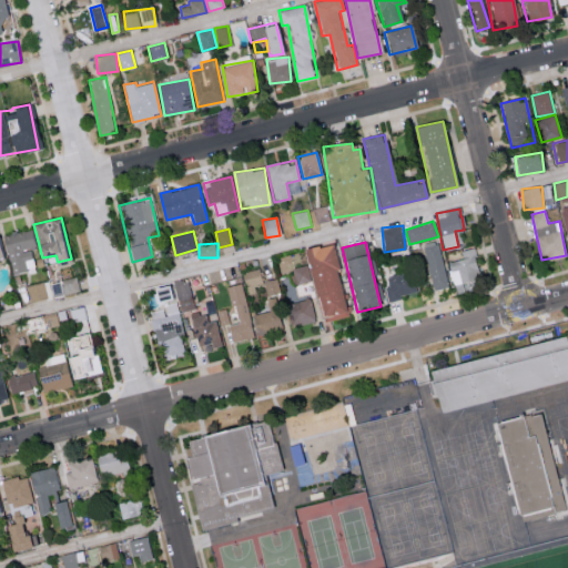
[(313,281),(321,321),(346,315),(332,244),(303,249),(306,266),(293,269),(295,284),(313,281)]
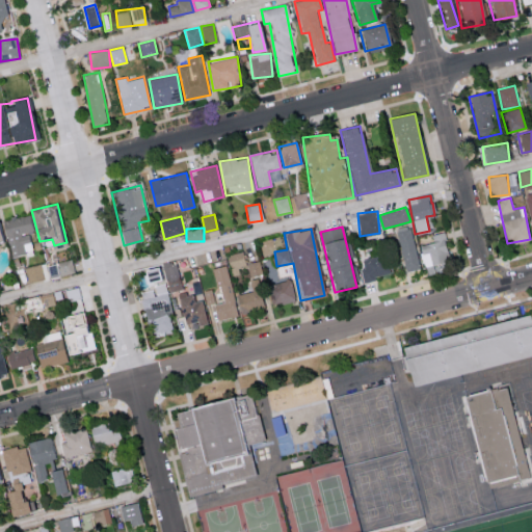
[(419,269),(414,229),(394,231),(398,262),(404,262),(405,270),(419,269)]
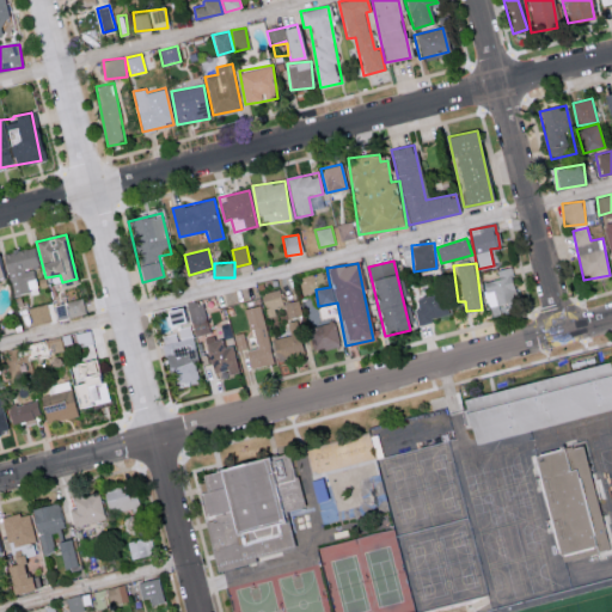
[(497,269),(500,279),(483,282),(488,306),(516,300),(510,267),(497,269)]
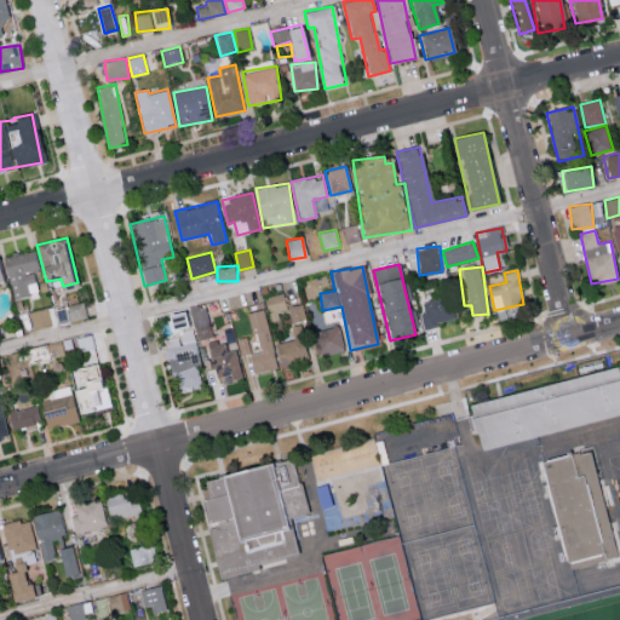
[(309,296),(333,291),(331,275),(305,279),(309,296)]
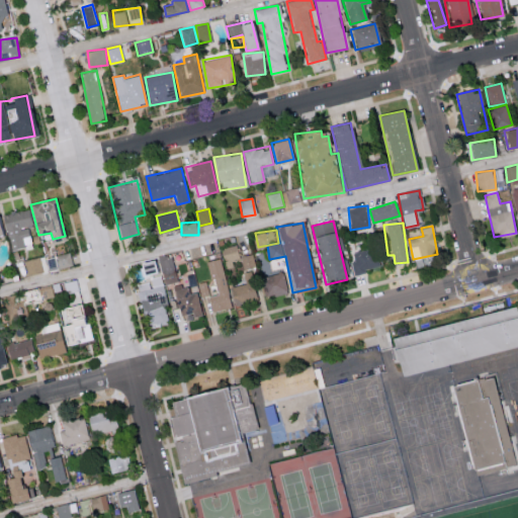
[(239,259),(236,245),(221,248),(225,268),(233,267),(232,260),(239,259)]
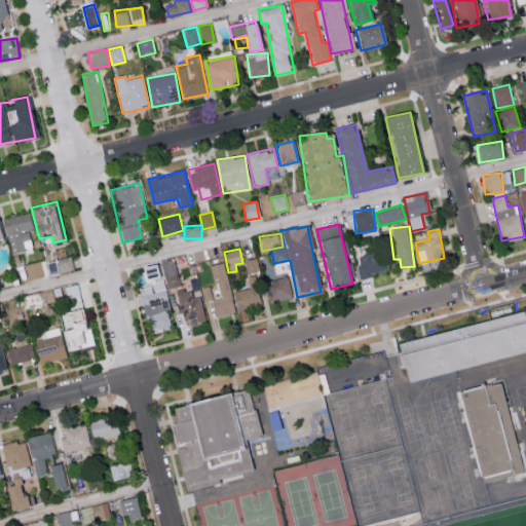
[(386,272),(384,252),(359,255),(361,267),(358,267),(359,276),(386,272)]
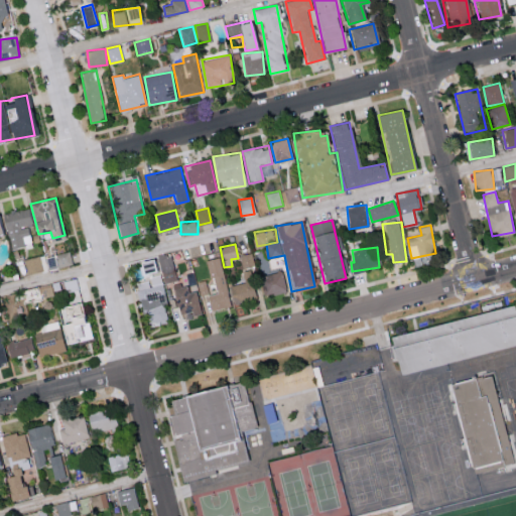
[(55,254),(58,268),(73,265),(70,251),(55,254)]
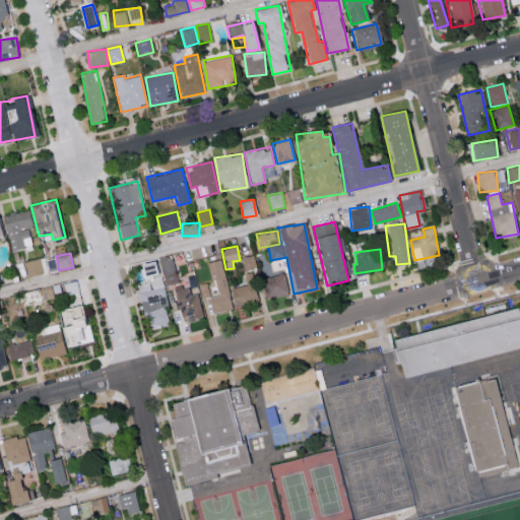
[(257,268),(253,254),(241,258),(245,271),(257,268)]
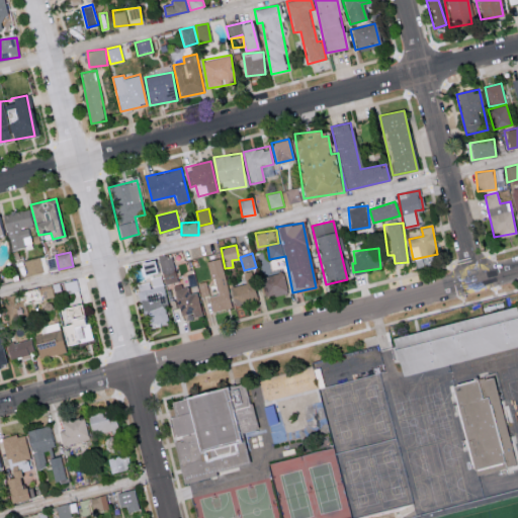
[(45,271),(40,256),(24,260),(27,275),(45,271)]
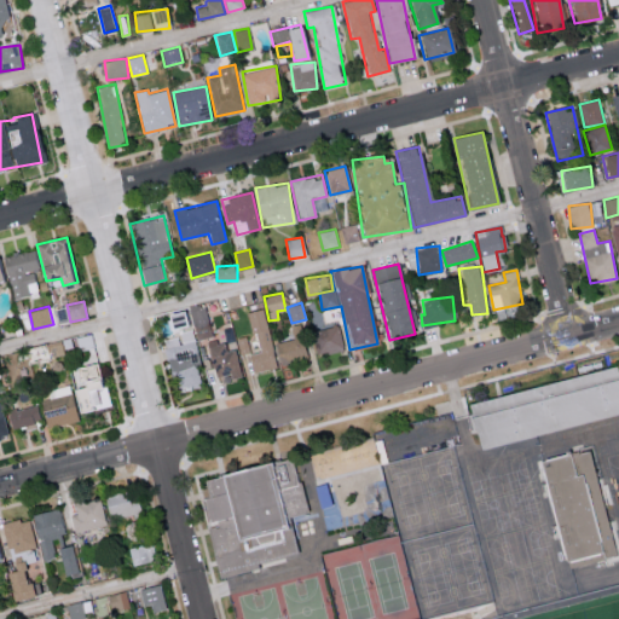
[(325,322),(340,318),(337,307),(322,311),(325,322)]
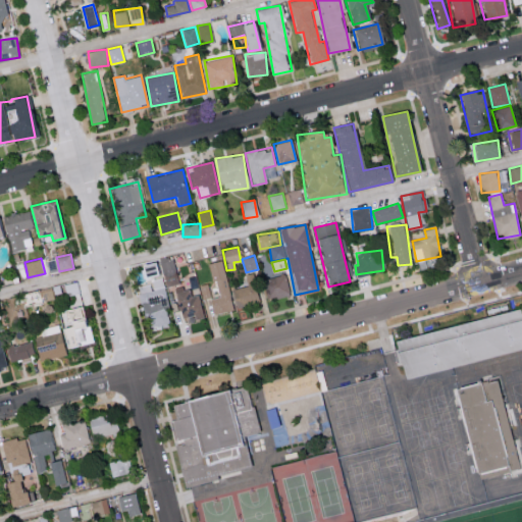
[(160,262),(164,286),(177,284),(173,260),(160,262)]
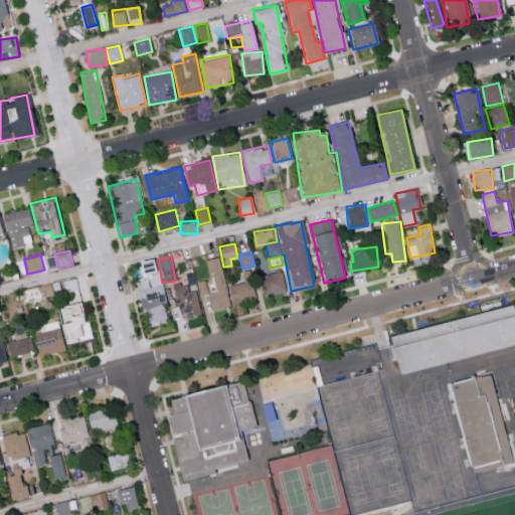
[(210,311),(229,307),(219,256),(208,260),(214,293),(207,295),(210,311)]
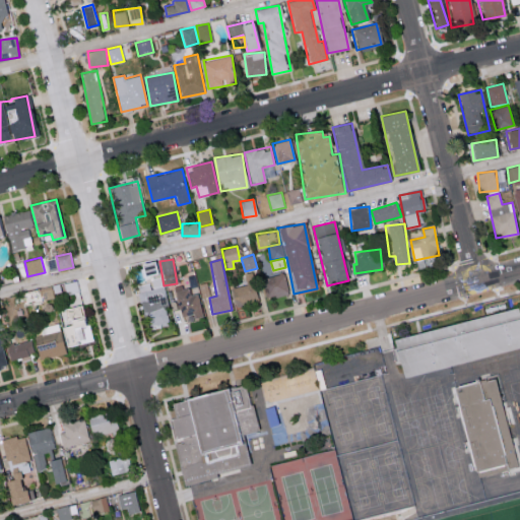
[(167,305),(156,261),(135,266),(148,328),(169,324),(165,306),(167,305)]
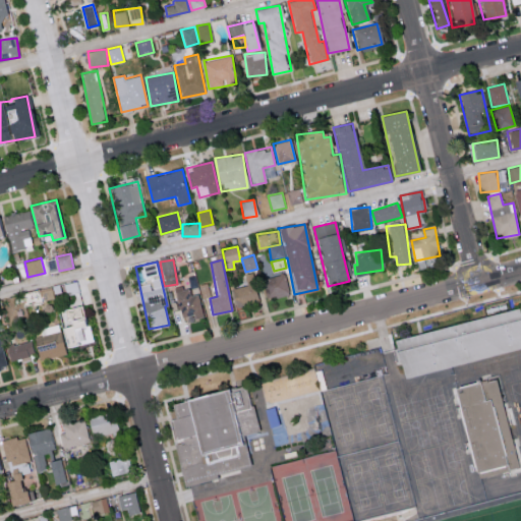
[(262,279),(266,299),(289,293),(284,274),(262,279)]
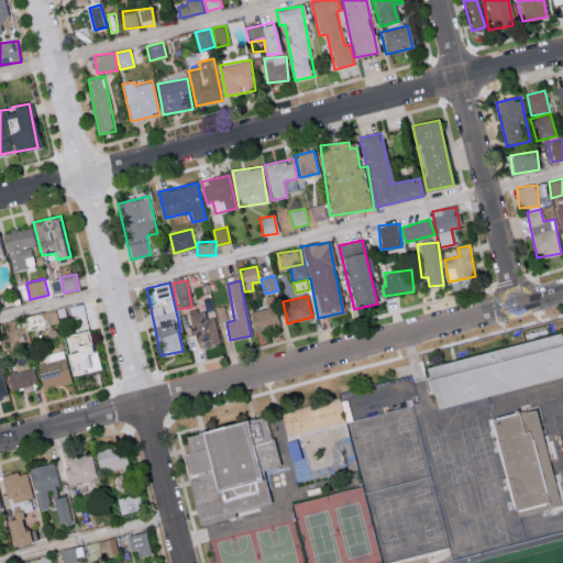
[(254,331),(278,324),(273,307),(250,312),(254,331)]
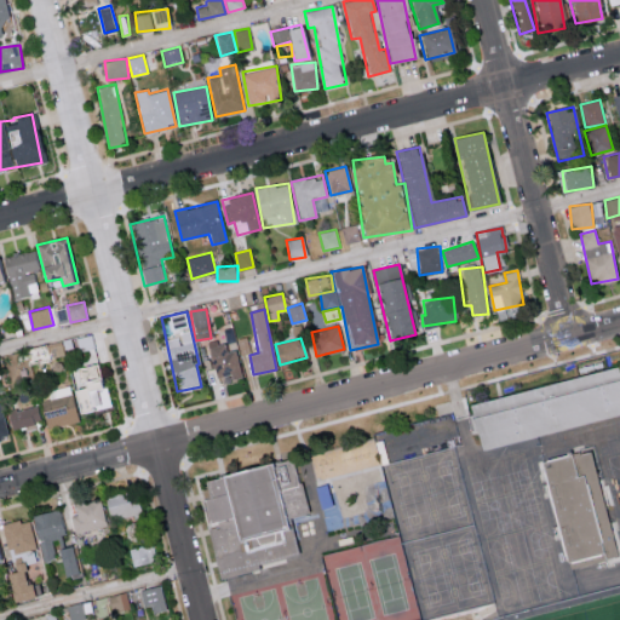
[(227,350),(225,340),(208,343),(213,382),(241,378),(237,349),(227,350)]
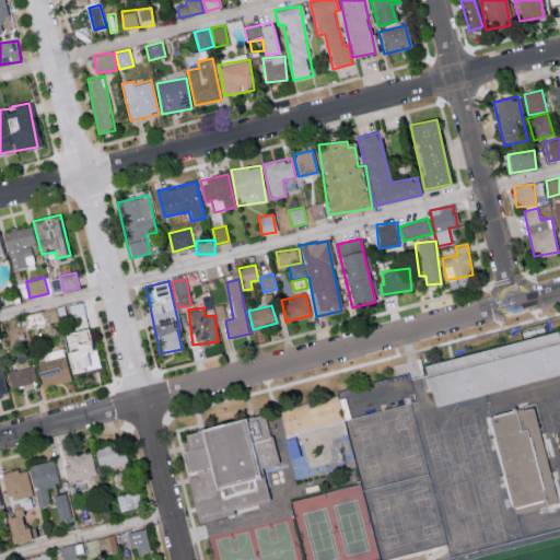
[(57,325),(57,310),(25,312),(25,327),(57,325)]
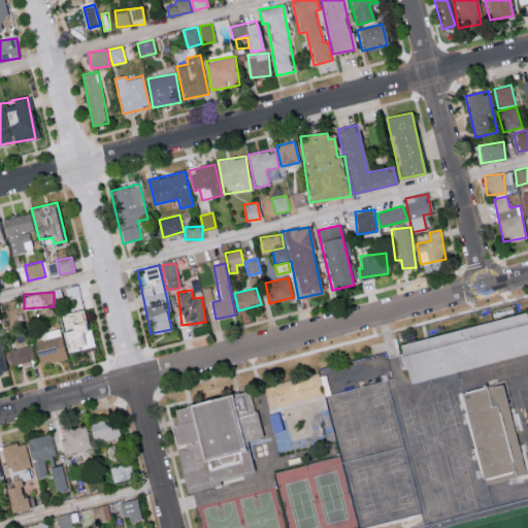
[(91,329),(86,330),(81,309),(64,312),(67,332),(64,332),(67,352),(94,347),(91,329)]
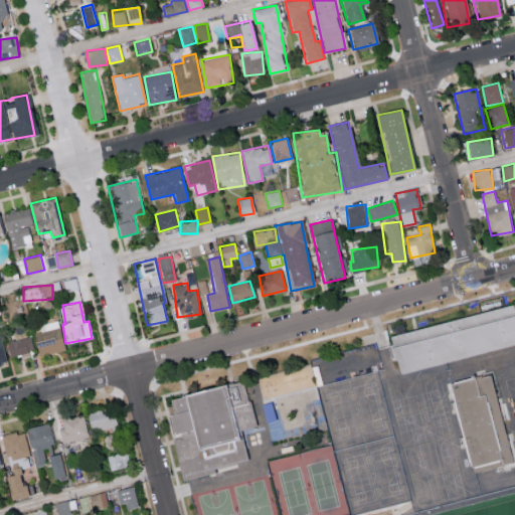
[(437,377),(402,386),(391,345),(436,334),(497,318),(514,312),(514,356),(497,361),(437,377)]
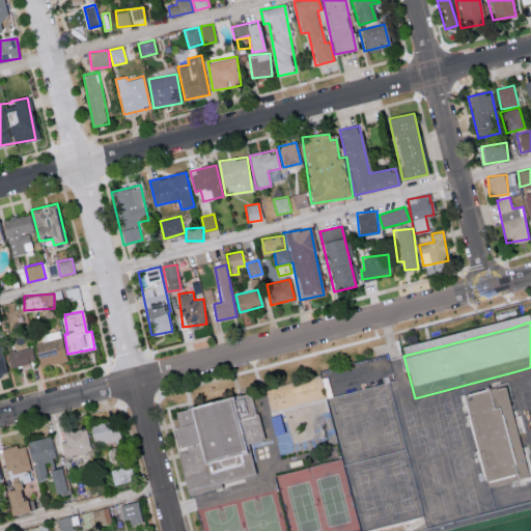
[(45,334),(47,340),(34,344),(39,367),(66,361),(59,330),(45,334)]
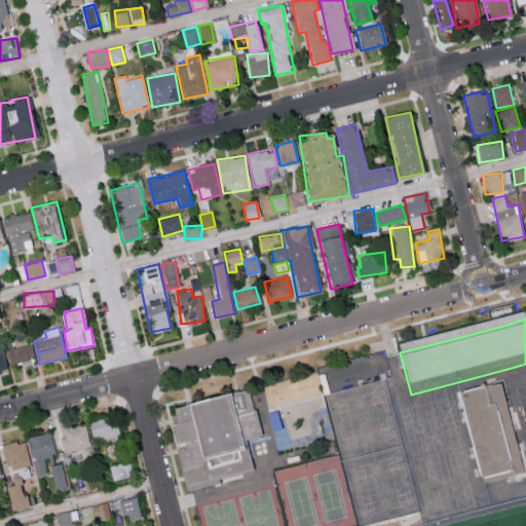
[(35,359),(32,344),(6,349),(9,364),(35,359)]
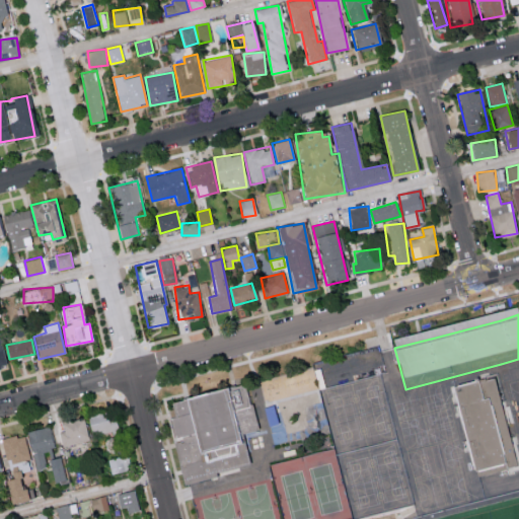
[(289,372),(289,390),(316,390),(316,373),(289,372)]
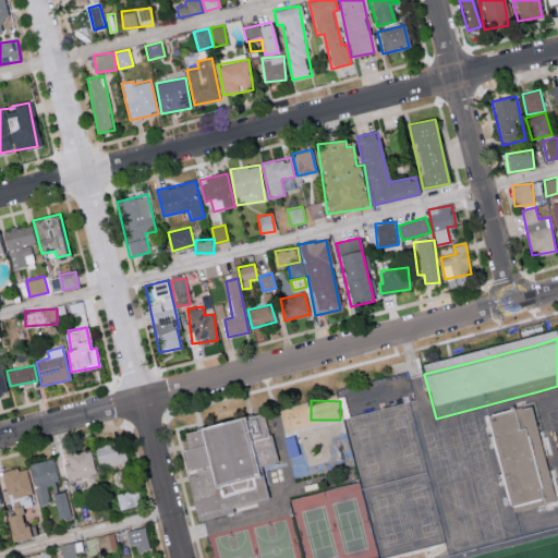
[(184,432),(187,447),(179,449),(197,520),(232,511),(230,507),(268,495),(261,464),(279,460),(265,410),(244,416),(243,413),(196,426),(197,428),(184,432)]
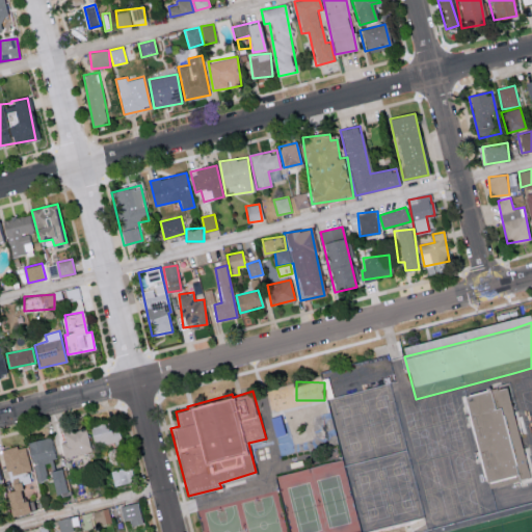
[(531,488),(514,491),(490,497),(488,489),(486,482),(468,419),(463,405),(507,397),(513,419),(514,422),(531,482),(531,485),(531,488)]
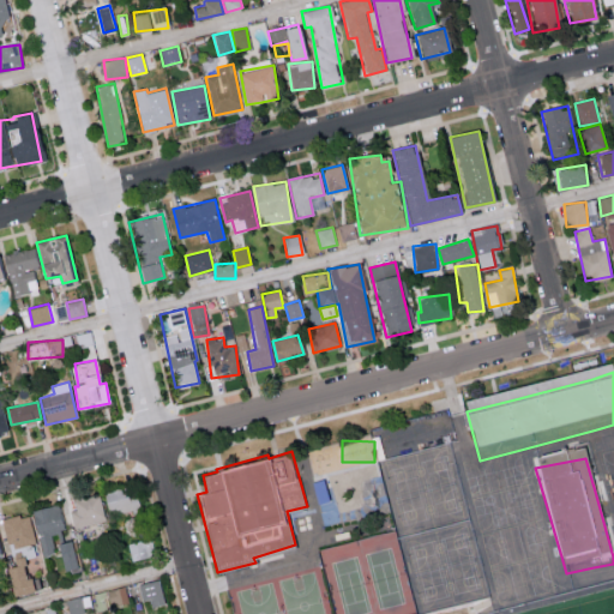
[(375,504),(371,486),(380,483),(379,475),(332,487),(339,513),(375,504)]
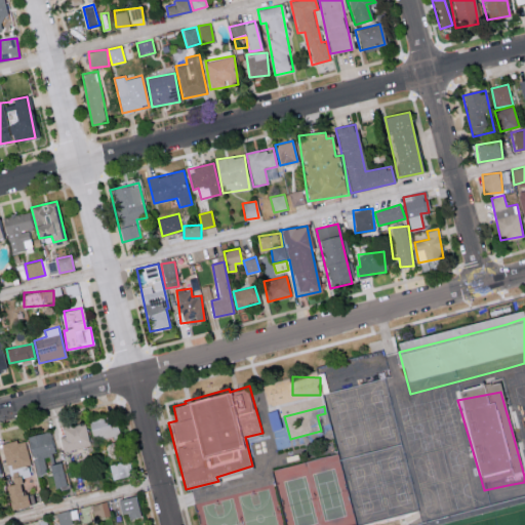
[(91,438),(119,434),(117,421),(111,422),(109,415),(88,418),(91,438)]
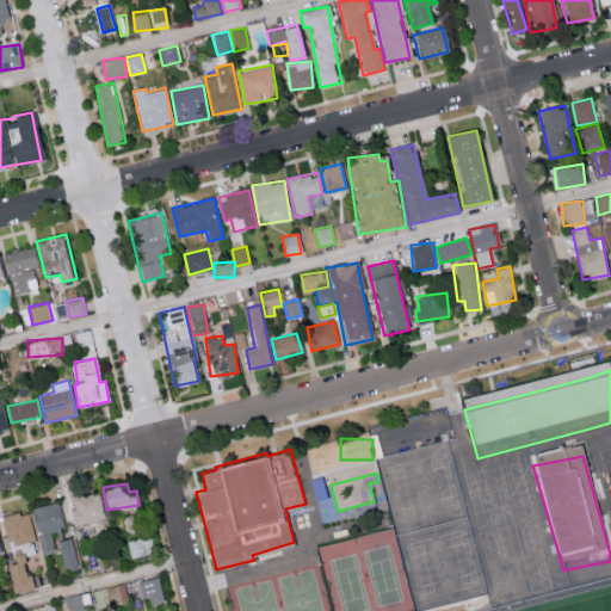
[(69,507),(75,525),(105,517),(98,491),(73,498),(75,506),(69,507)]
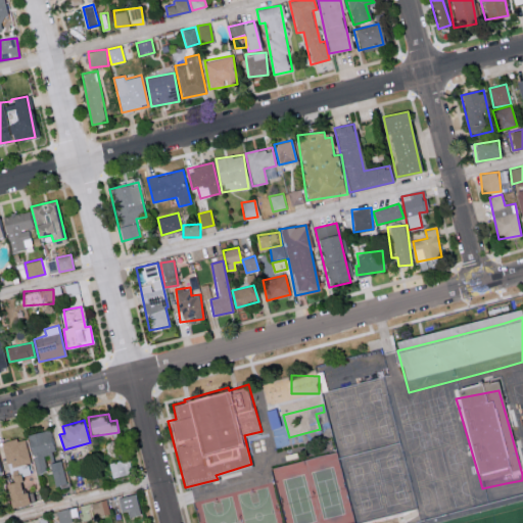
[(57,450),(51,427),(27,434),(37,473),(47,470),(43,455),(57,450)]
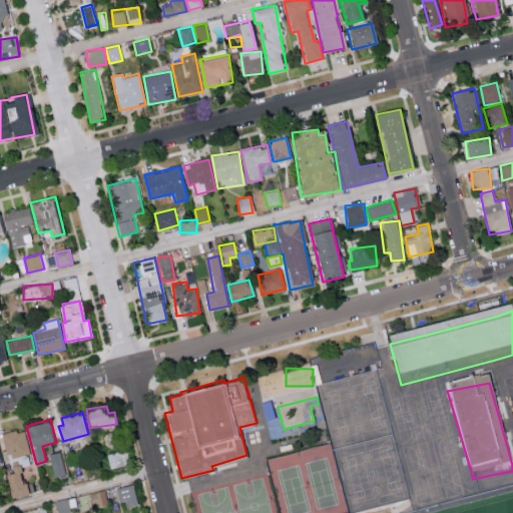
[(9,497),(25,494),(20,466),(31,464),(24,429),(3,433),(11,472),(5,473),(9,497)]
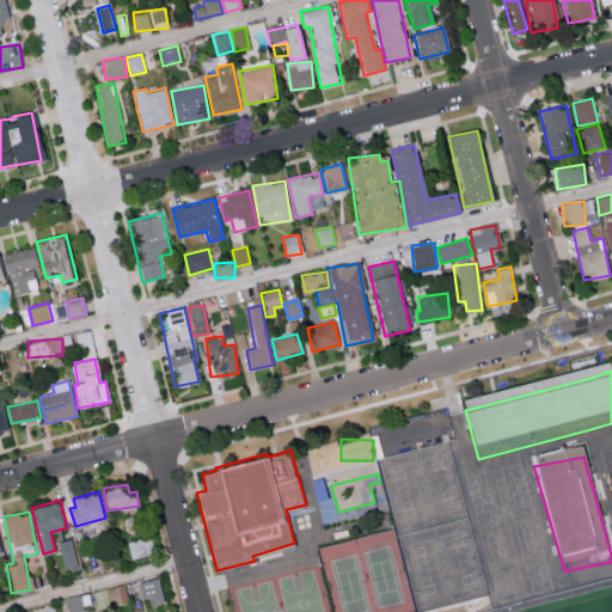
[(130,558),(154,554),(151,536),(127,540),(130,558)]
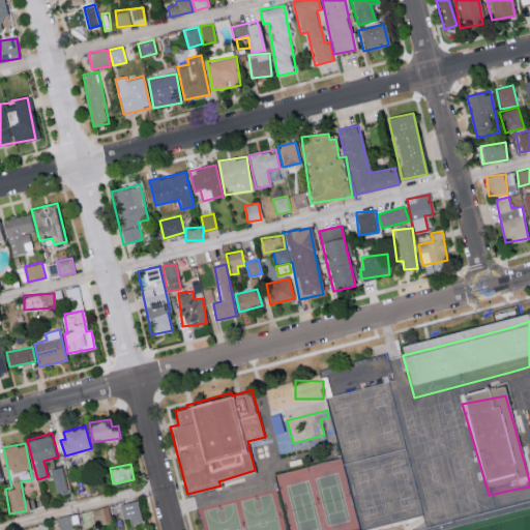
[(66,488),(60,466),(49,469),(55,491),(66,488)]
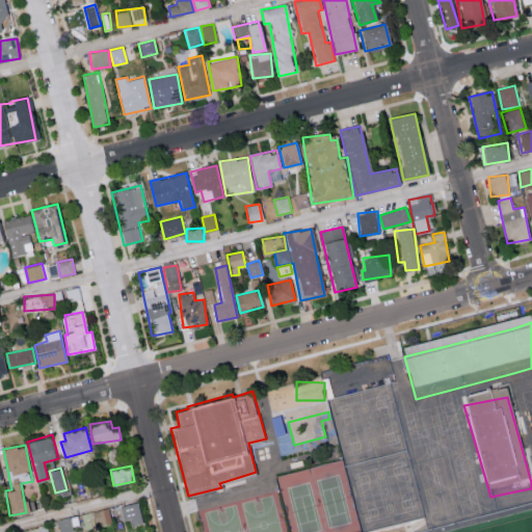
[(129,519),(130,526),(142,523),(137,501),(118,506),(123,521),(129,519)]
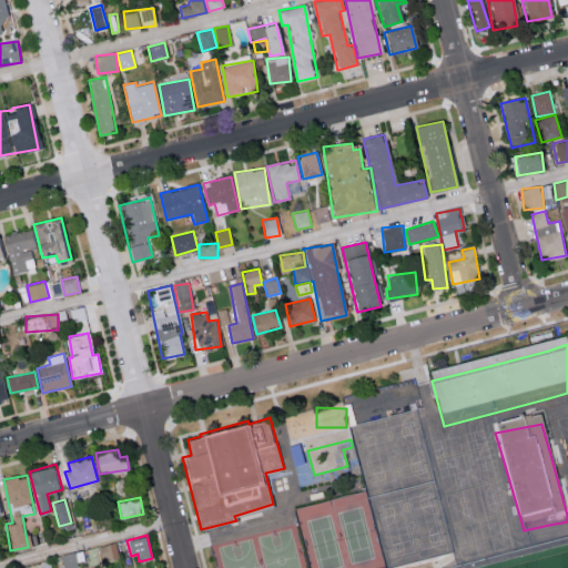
[(100,560),(118,558),(115,541),(98,545),(100,560)]
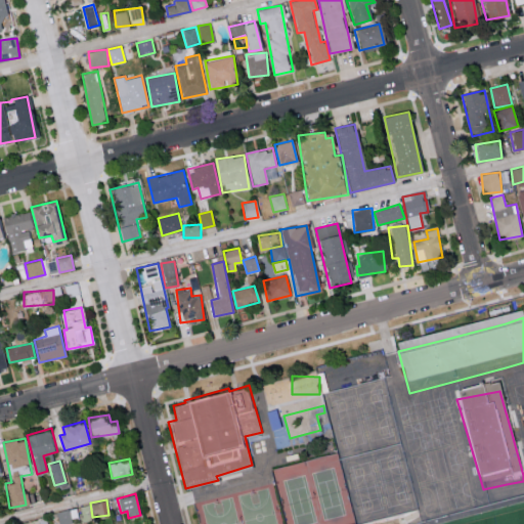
[(56,511),(57,523),(60,523),(70,523),(69,509),(56,511)]
